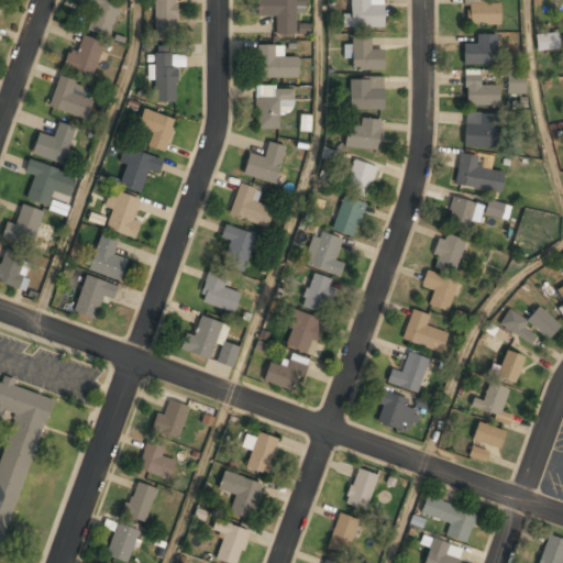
[(118,0),(86,0),(85,4),(94,7),(87,31),(108,36),(118,0)]
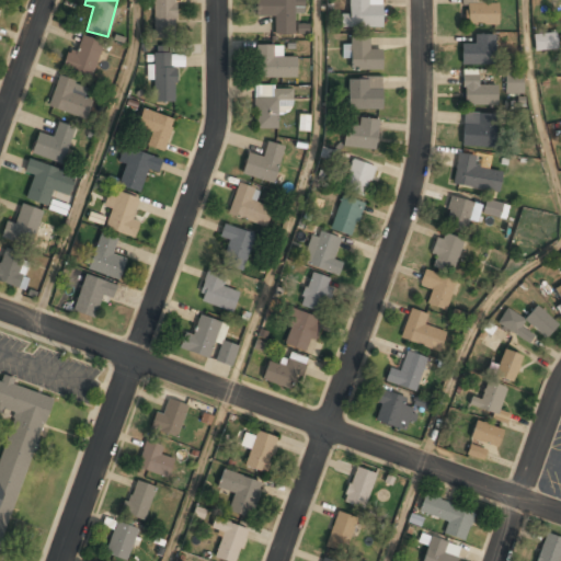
[(173,32),(173,0),(153,0),(153,32),(173,32)]
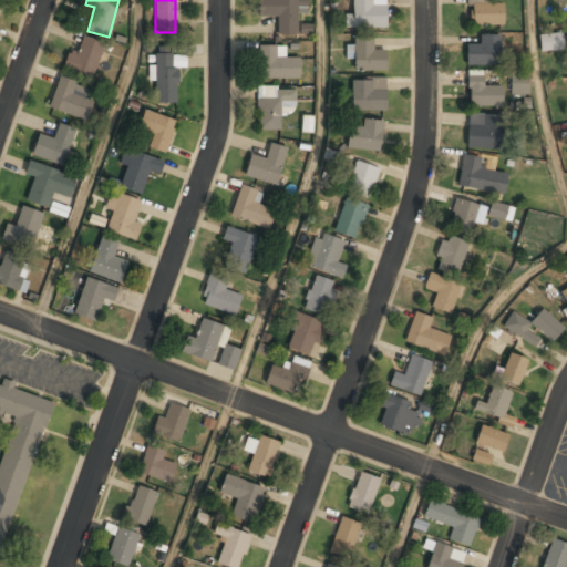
[(305,13),(305,0),(257,0),(257,17),(276,17),(276,35),(297,35),(297,13),(305,13)]
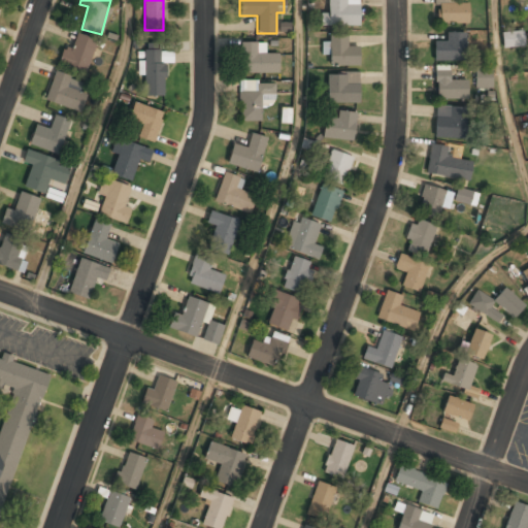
[(321,13),(321,25),(358,25),(358,0),(328,0),(328,13),(321,13)]
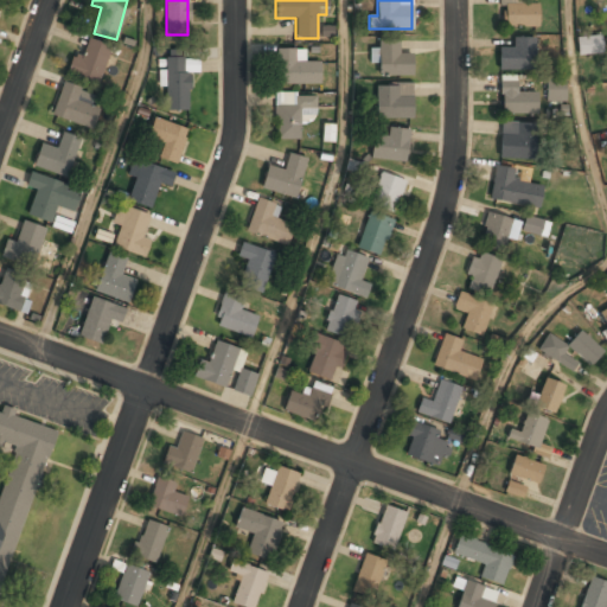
[(524,4),(523,0),(500,0),(500,27),(538,26),(537,2),(524,4)]
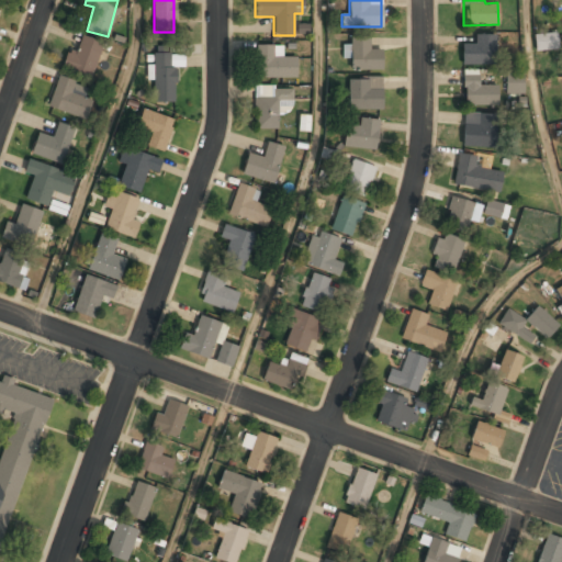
[(534,34),(536,51),(559,48),(557,32),(534,34)]
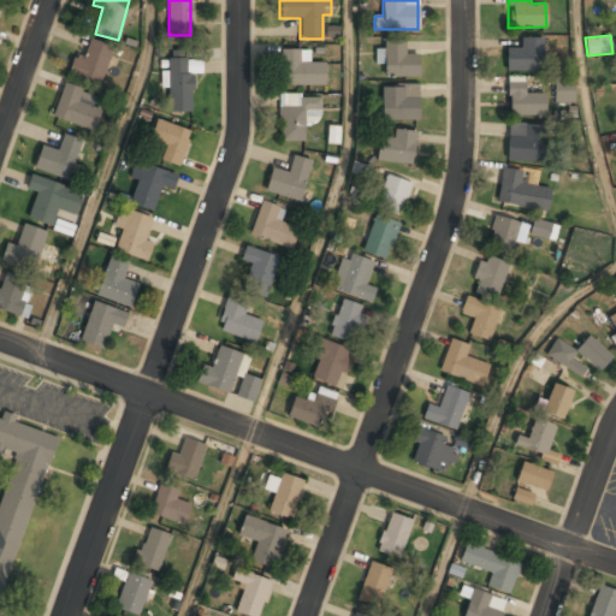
[(505,48),(505,71),(543,71),(543,37),(520,37),(520,48),(505,48)]
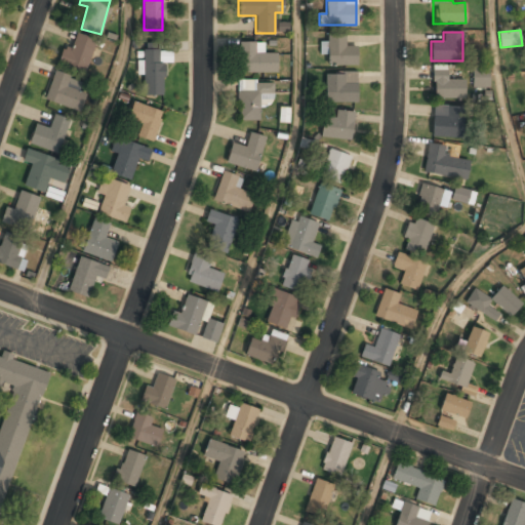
[(65,43),(57,64),(83,74),(95,40),(76,33),(72,46),(65,43)]
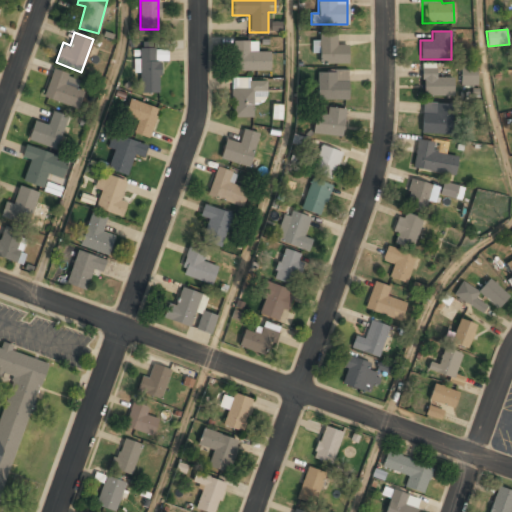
[(347,63),(347,45),(336,45),(336,32),(318,32),(318,63),(347,63)]
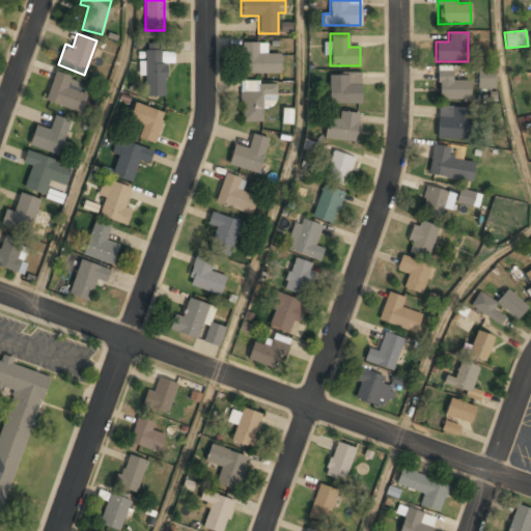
[(279,54),(267,54),(267,43),(241,43),(241,74),(279,74),(279,54)]
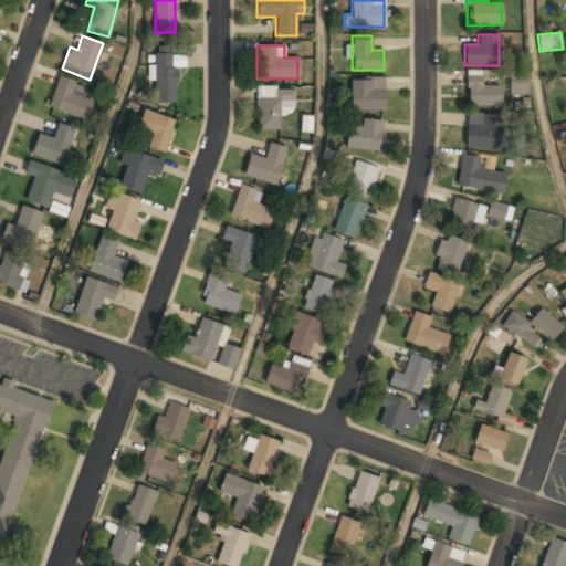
[(176,103),(176,66),(184,66),(184,52),(154,52),(154,103),(176,103)]
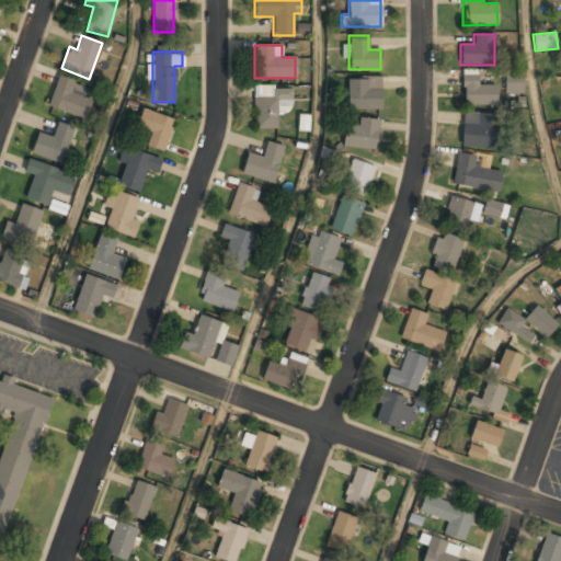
[(495,86),(477,86),(477,75),(462,75),(461,105),(495,106),(495,86)]
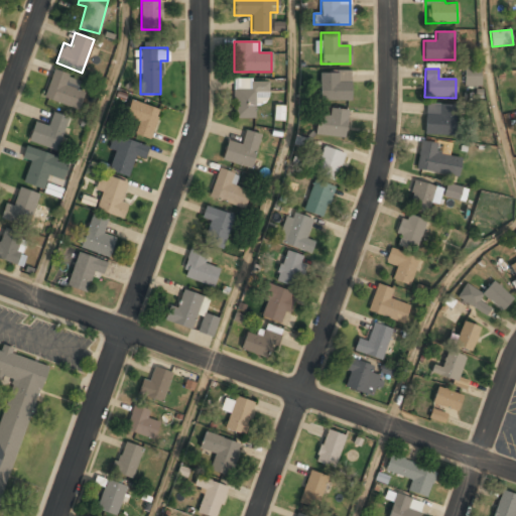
[(78,108),(86,80),(52,70),(44,99),(78,108)]
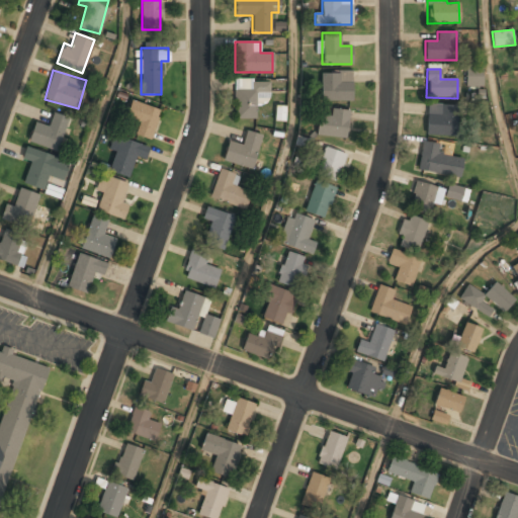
[(351,101),(351,71),(321,71),(321,101),(351,101)]
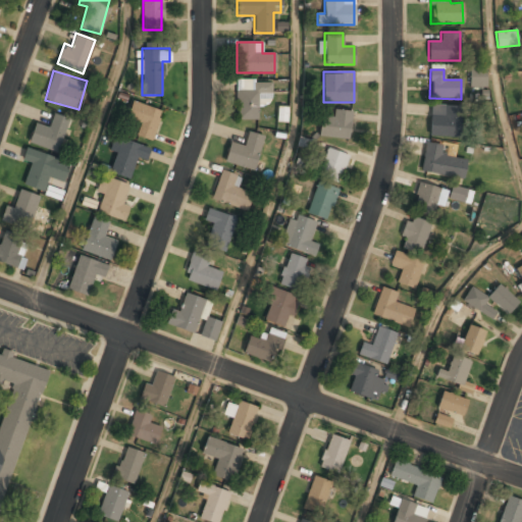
[(237,120),(258,120),(258,99),(271,99),(271,81),(237,81),(237,120)]
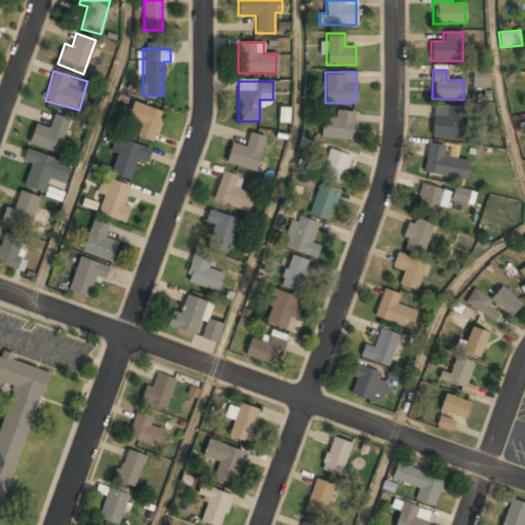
[(136,135),(153,142),(163,112),(133,101),(126,120),(140,125),(136,135)]
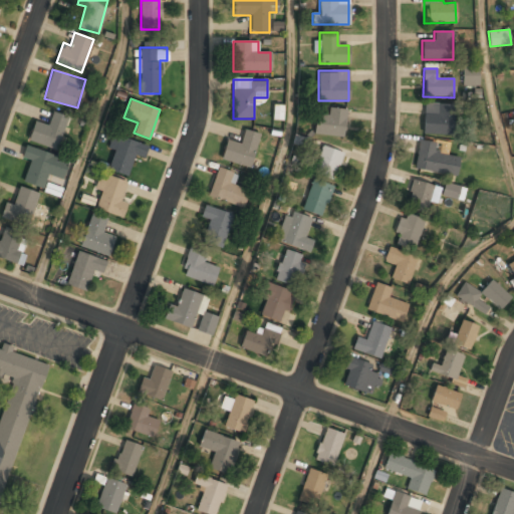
[(451,103),(424,103),(423,135),(451,135),(451,103)]
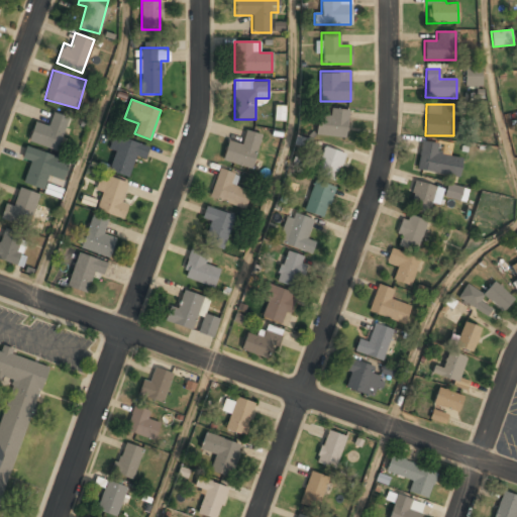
[(275,120),(285,120),(285,106),(275,105),(275,120)]
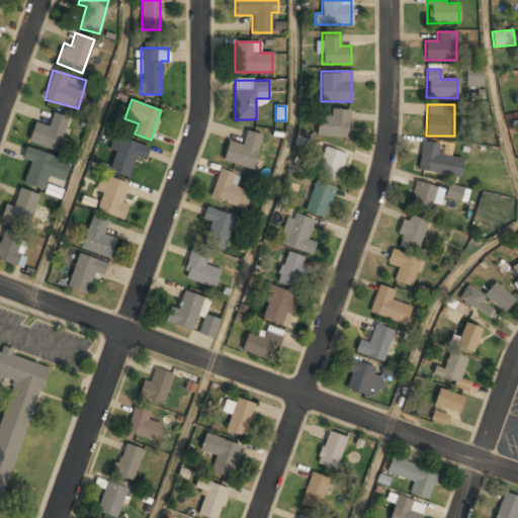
[(320,115),(315,134),(343,141),(351,112),(331,107),(329,118),(320,115)]
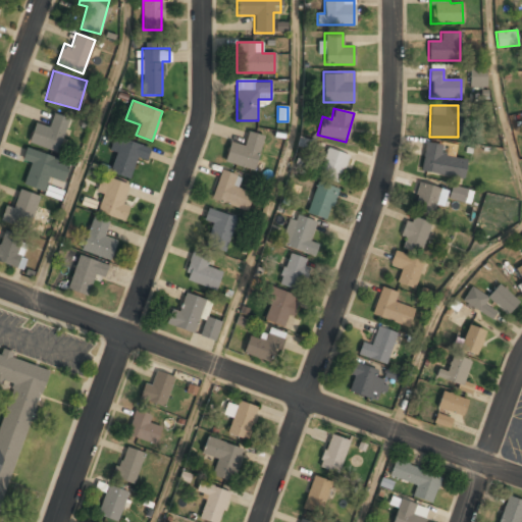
[(49,127),(34,123),(29,143),(59,151),(68,117),(52,113),(49,127)]
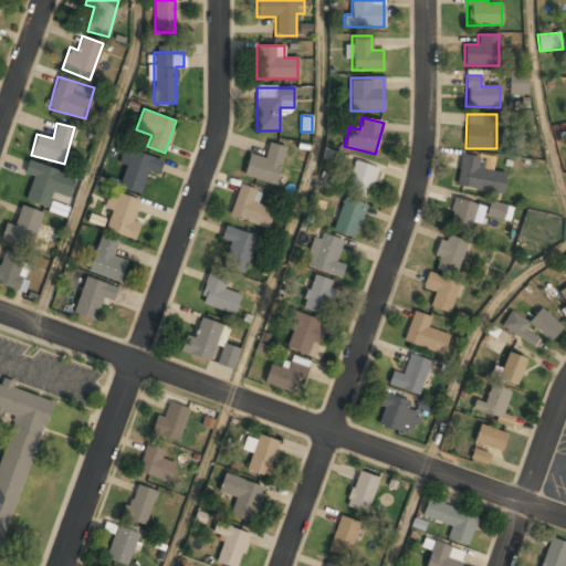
[(264,158),(249,154),(243,176),(275,185),(285,148),(269,144),(264,158)]
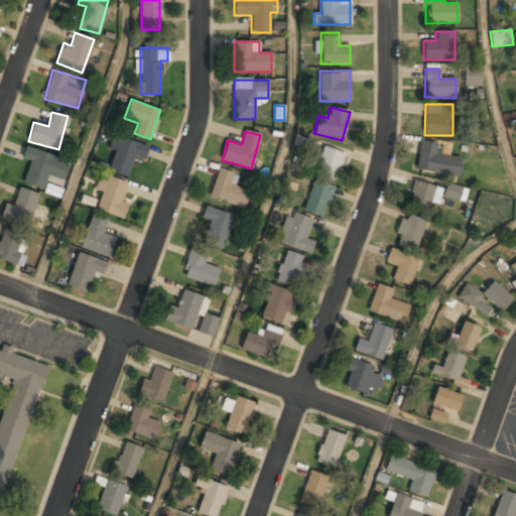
[(113,153),(109,171),(129,176),(134,156),(144,159),(147,146),(112,136),(108,152),(113,153)]
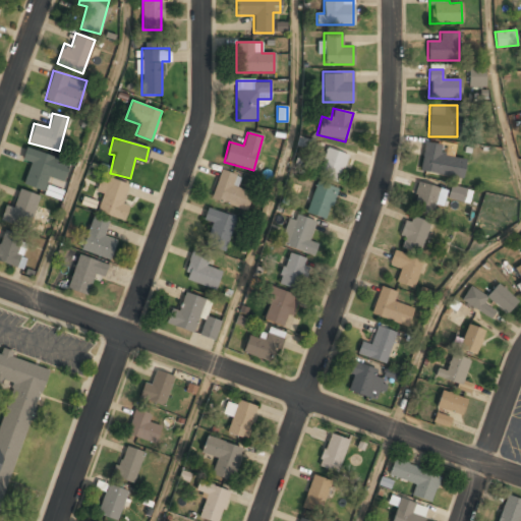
[(442,146),(424,142),(420,172),(462,179),(466,159),(441,155),(442,146)]
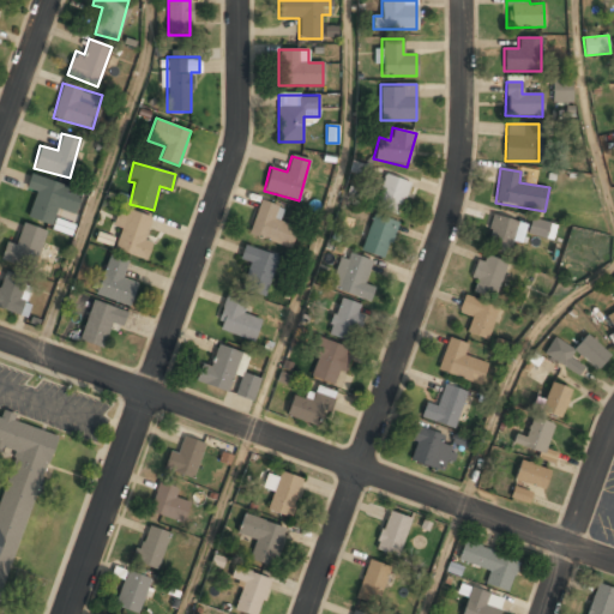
[(74,214),(82,190),(30,174),(26,188),(36,191),(28,218),(52,224),(56,209),(74,214)]
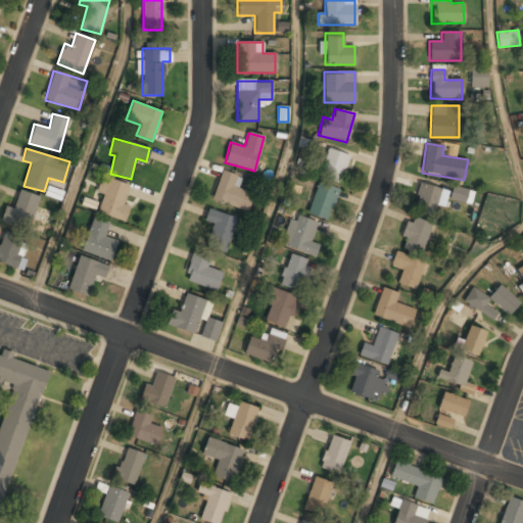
[(319,177),(339,183),(348,155),(328,148),(319,177)]
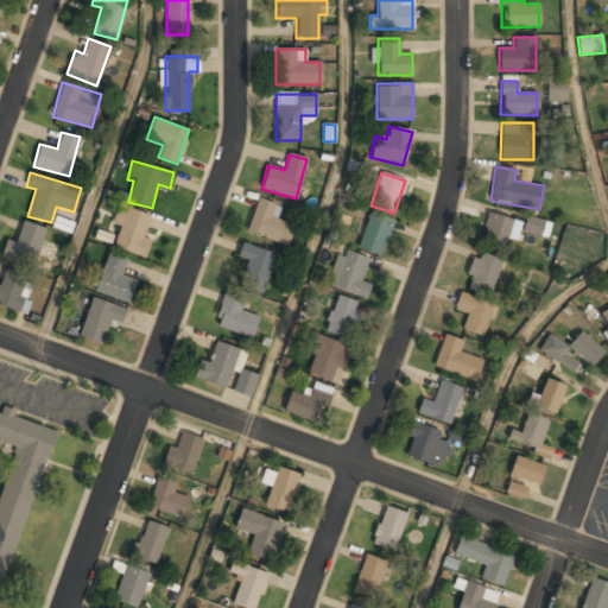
[(276,220),(279,204),(257,198),(246,233),(287,245),(293,225),(276,220)]
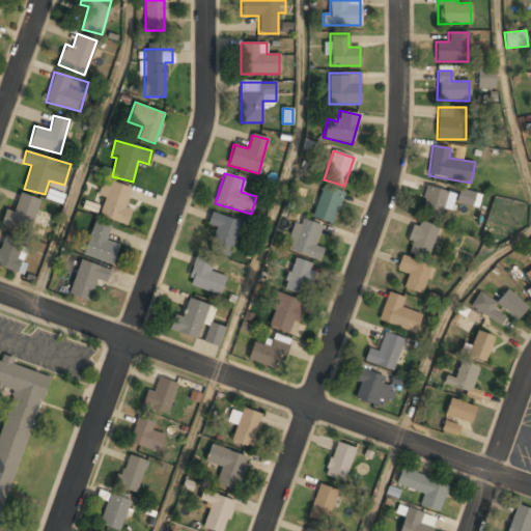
[(98,217),(124,223),(133,188),(107,182),(98,217)]
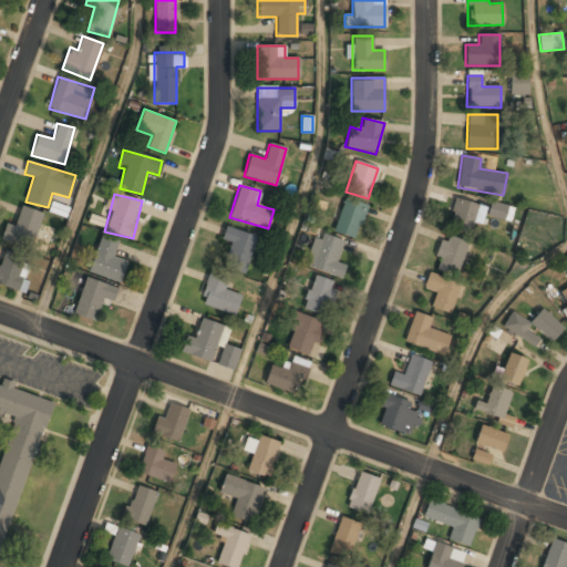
[(333,232),(357,239),(368,206),(344,198),(333,232)]
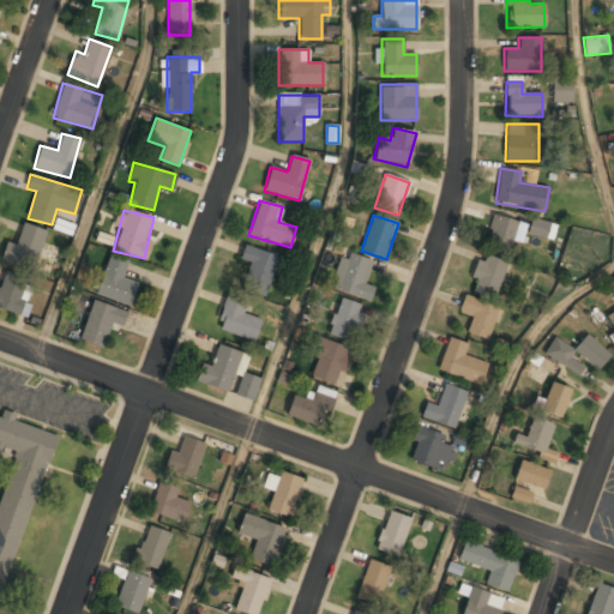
[(507,254),(519,224),(494,215),(482,245),(507,254)]
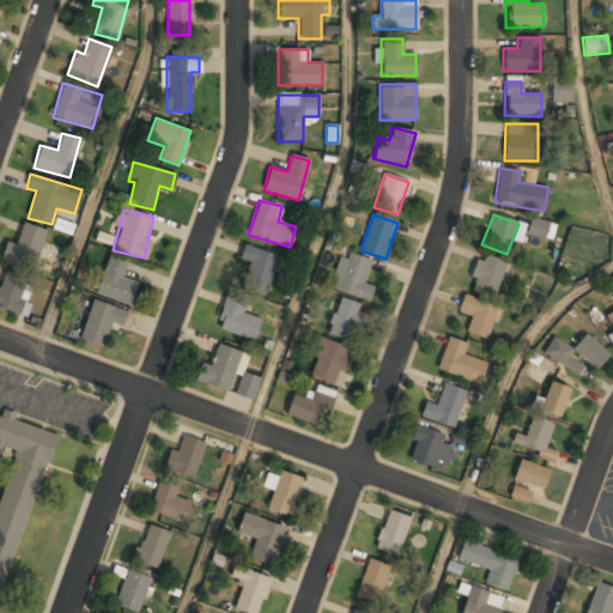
[(527,234),(552,240),(556,224),(530,218),(527,234)]
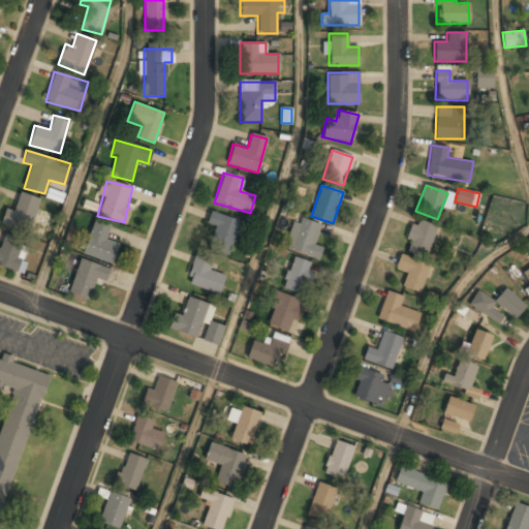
[(39,198),(20,192),(13,211),(5,208),(0,223),(29,232),(39,198)]
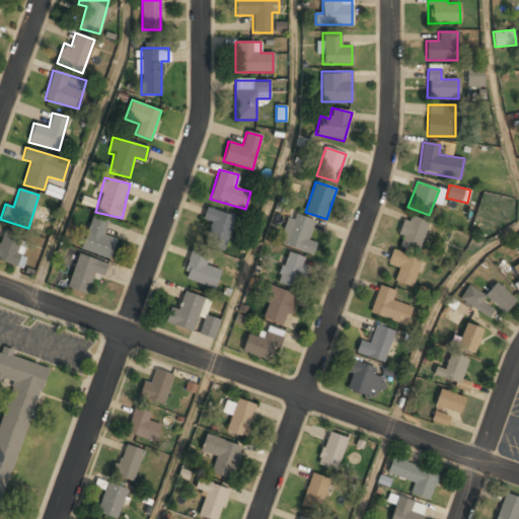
[(224,250),(235,216),(206,207),(202,219),(211,222),(204,244),(224,250)]
